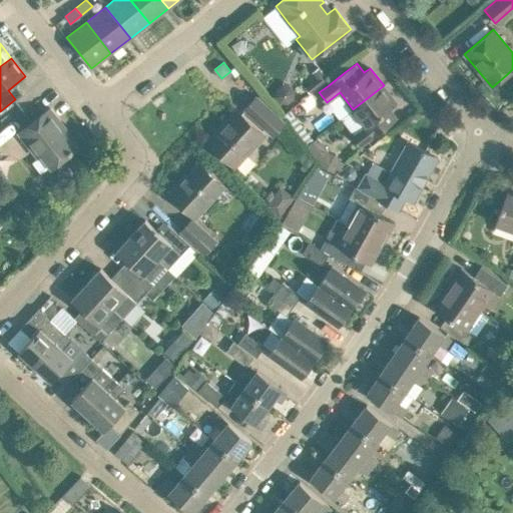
[(353,109),(341,118),(354,135),(353,136),(361,146),(370,139),(386,126),(398,117),(391,108),(397,103),(384,85),(353,109)]
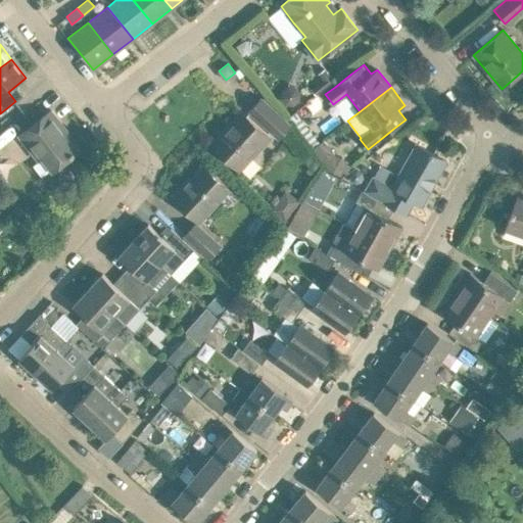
[(278,138),(290,125),(260,98),(249,111),(278,138)]
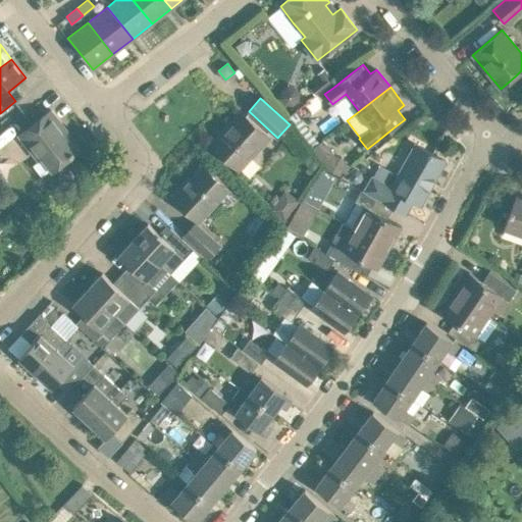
[(13,127),(31,118),(25,107),(8,116),(13,127)]
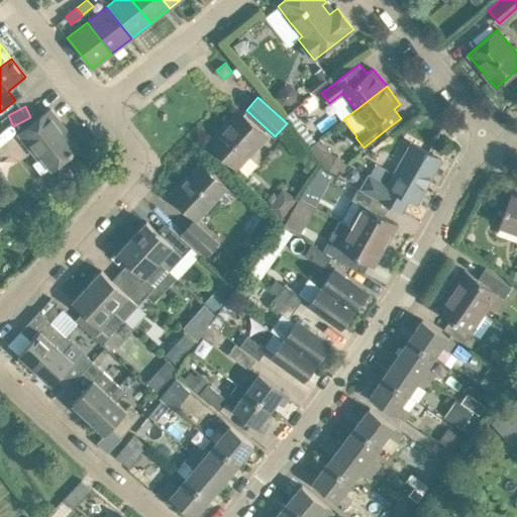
[(52,170),(77,149),(58,124),(61,122),(50,109),(18,133),(37,159),(41,156),(52,170)]
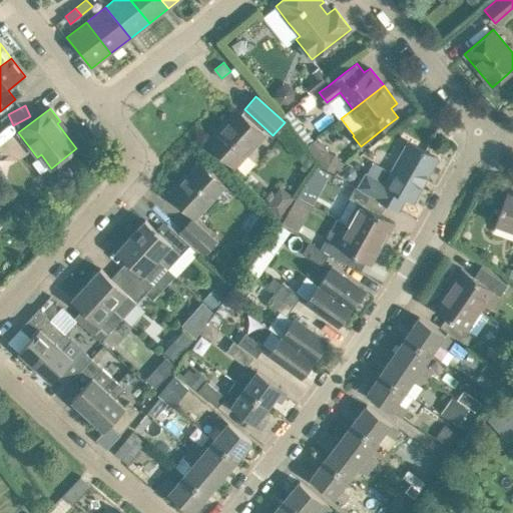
[(308,145),(314,139),(291,110),(284,115),(308,145)]
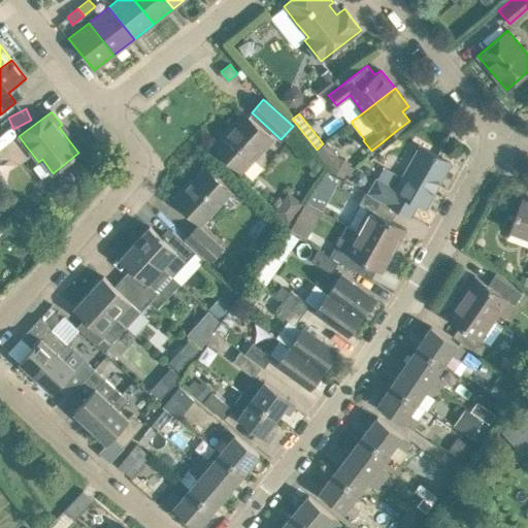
[(272,139),(263,131),(248,117),(234,131),(230,127),(213,145),(228,159),(242,172),(272,139)]
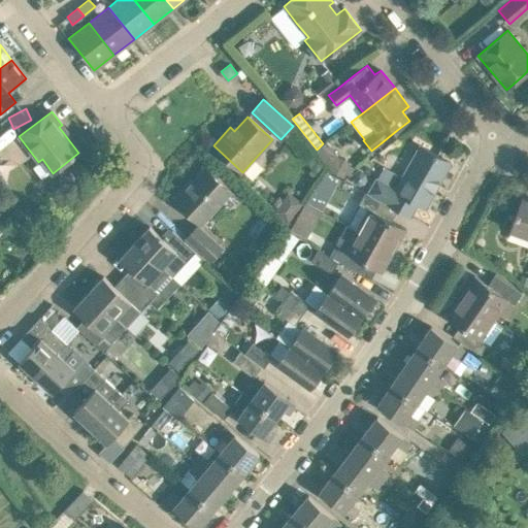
[(378,179),(370,193),(392,205),(410,216),(418,203),(425,207),(451,163),(420,145),(410,164),(395,189),(378,179)]
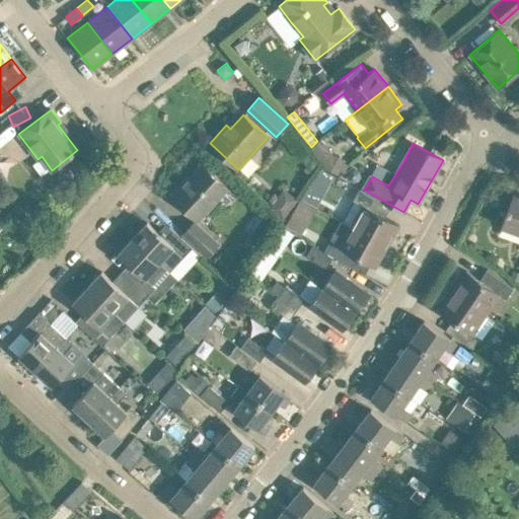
[(394,146),(384,159),(393,166),(403,152),(394,146)]
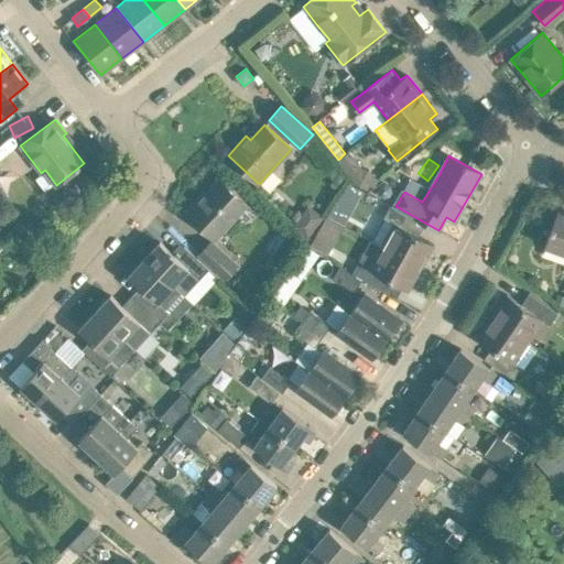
[(373,187),(378,180),(372,176),(375,174),(359,165),(350,182),(366,191),(369,185),(373,187)]
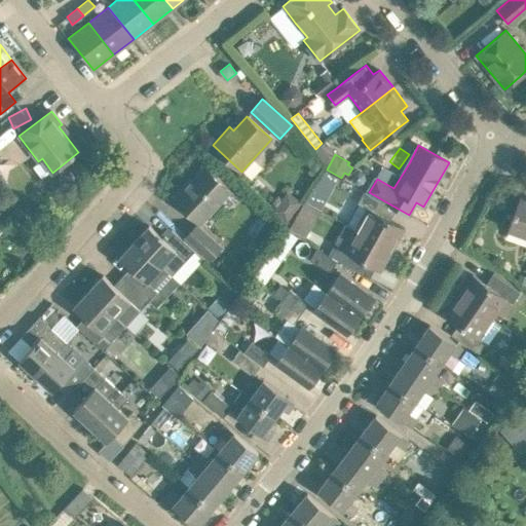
[(230,191),(219,181),(204,166),(185,188),(183,186),(173,196),(200,223),(230,191)]
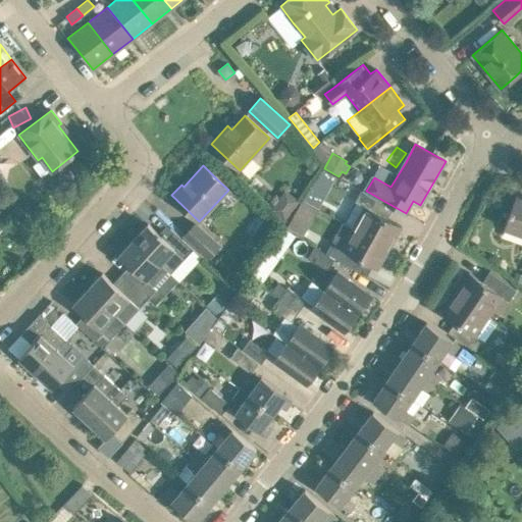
[(355,184),(360,181),(363,176),(362,172),(357,169),(352,171),(349,175),(350,180),(355,184)]
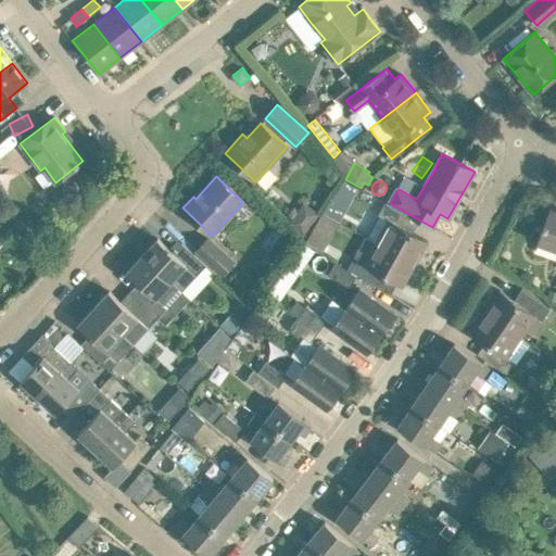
[(414,265),(427,241),(405,228),(411,217),(384,203),(366,236),(376,242),(375,243),(414,265)]
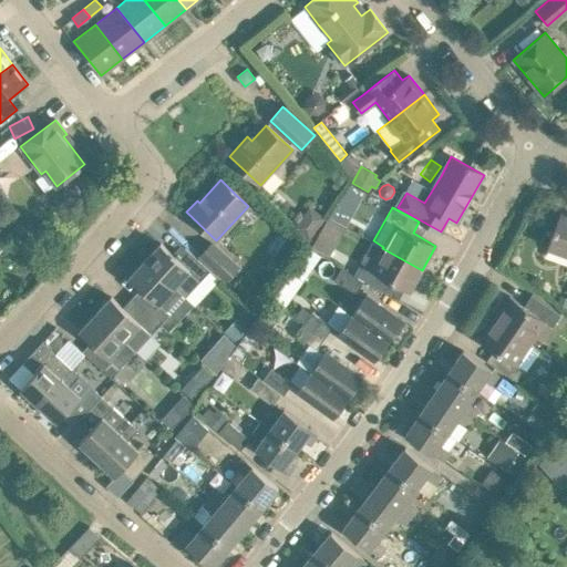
[(566,214),(560,212),(547,247),(566,254),(566,214)]
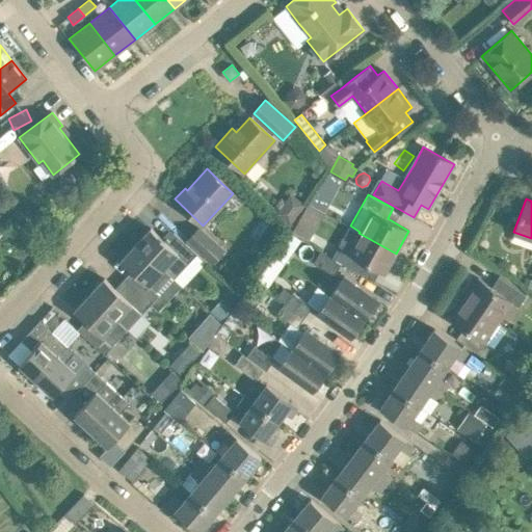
[(304,236),(313,222),(300,215),(292,229),(304,236)]
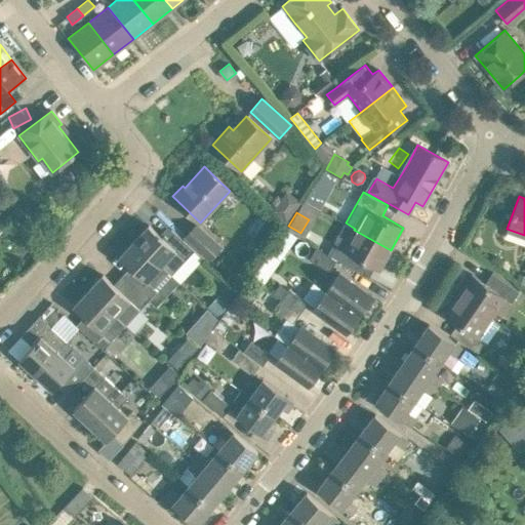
[(163,238),(149,225),(134,240),(161,266),(171,275),(186,259),(178,253),(188,244),(171,229),(163,238)]
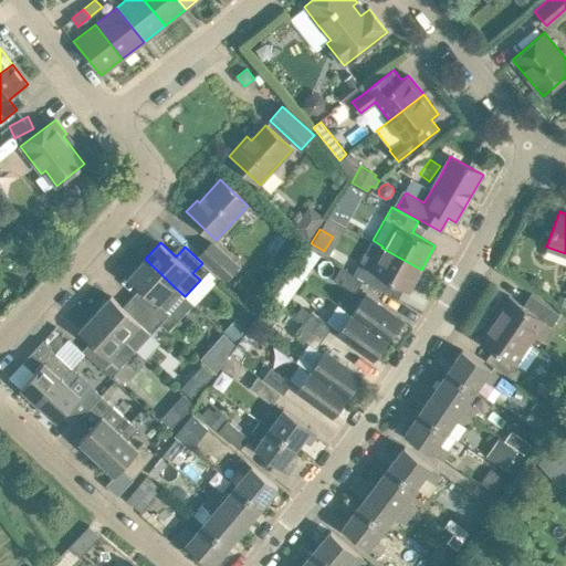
[(226,279),(238,266),(212,242),(200,255),(226,279)]
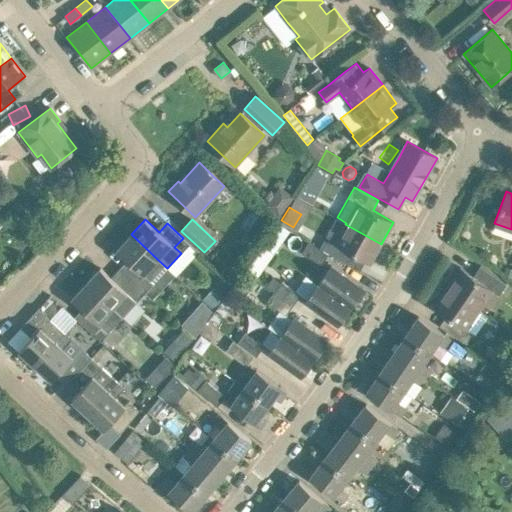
[(370,264),(381,244),(345,224),(334,244),(328,240),(322,250),(328,253),(344,262),(349,252),(370,264)]
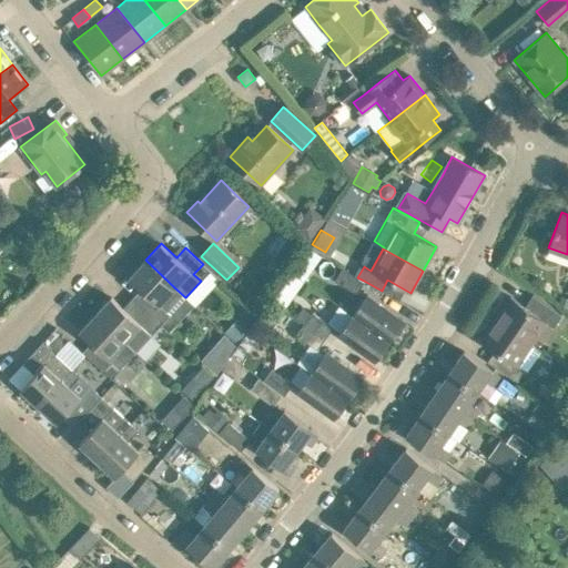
[(161,324),(171,314),(185,297),(174,287),(145,260),(129,277),(145,292),(137,302),(161,324)]
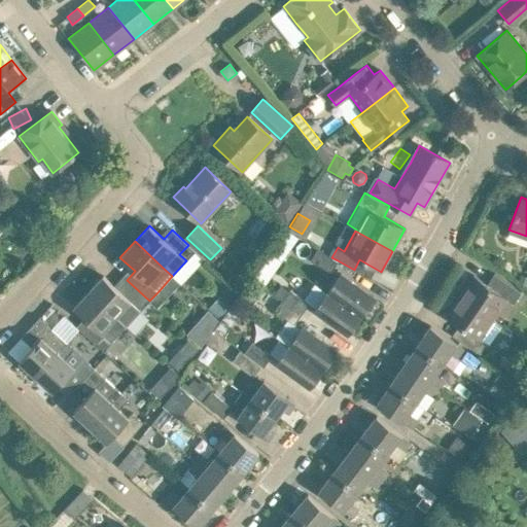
[(186,260),(195,251),(188,245),(179,254),(186,260)]
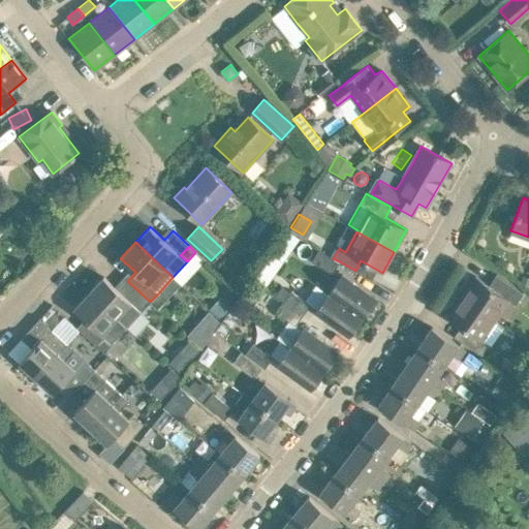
[(339,261),(333,258),(317,249),(311,261),(332,273),(339,261)]
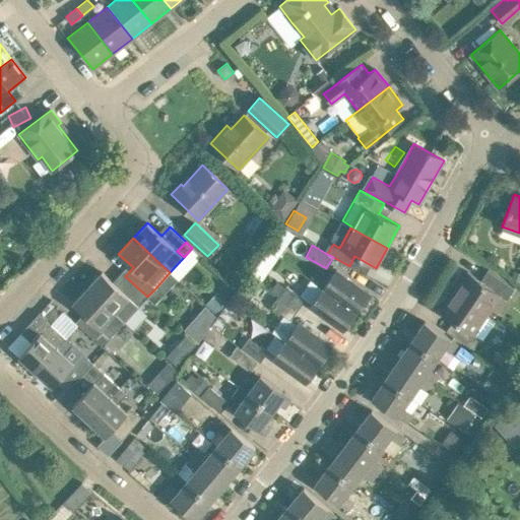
[(301,267),(291,282),(312,295),(321,279),(301,267)]
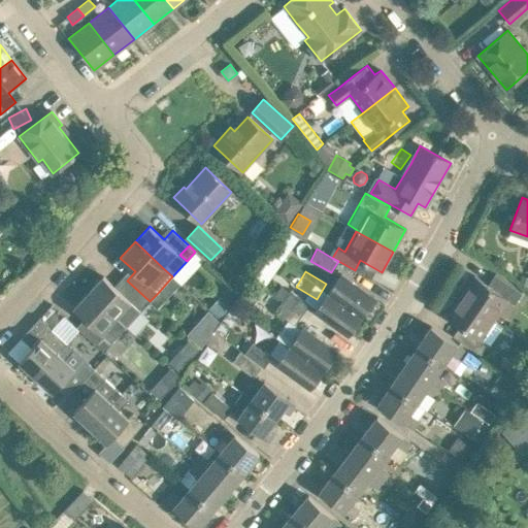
[(361,317),(374,298),(341,274),(328,293),(361,317)]
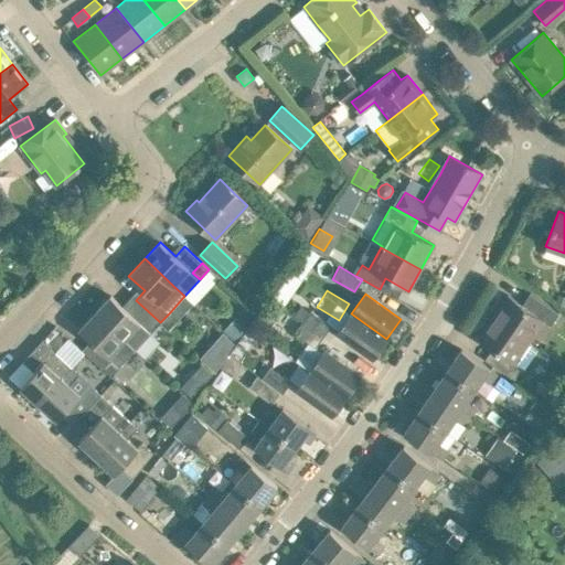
[(557,313),(536,299),(530,294),(522,305),(508,295),(492,318),(537,349),(539,347),(530,341),(543,320),(550,324),(557,313)]
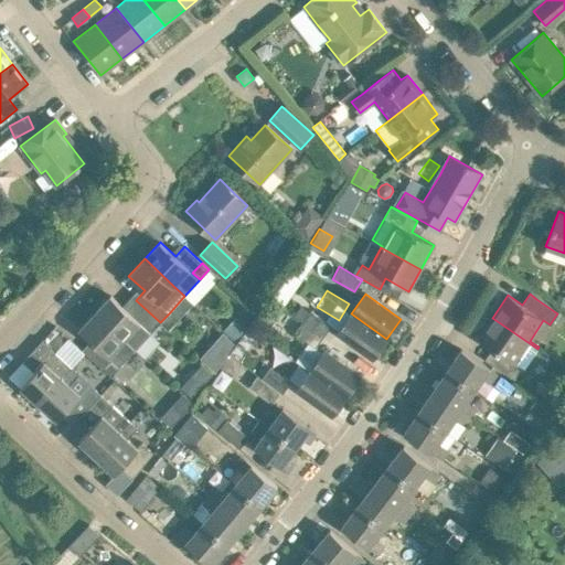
[(563,309),(564,305),(564,298),(557,294),(553,304),(563,309)]
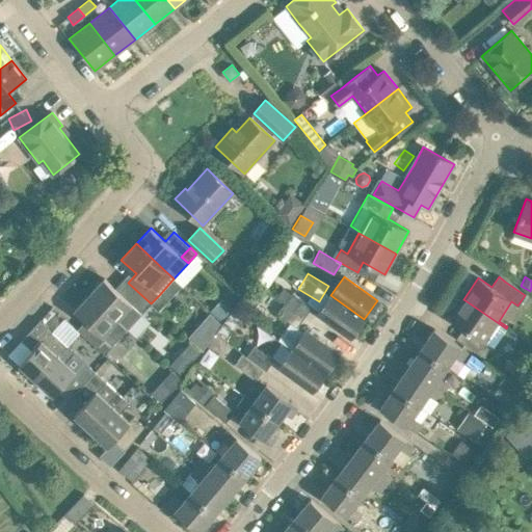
[(118,292),(104,278),(89,294),(117,319),(116,320),(127,329),(141,314),(151,303),(128,283),(118,292)]
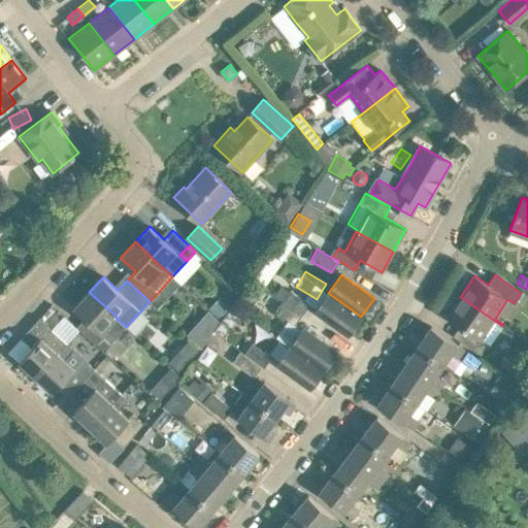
[(290,290),(283,300),(302,315),(309,303),(290,290)]
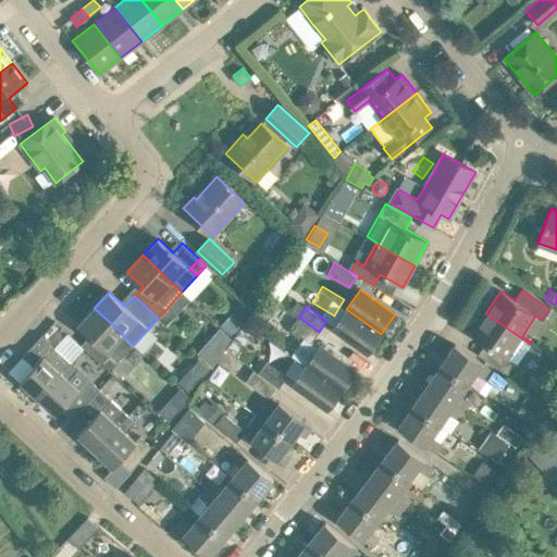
[(119,360),(133,345),(122,335),(123,334),(94,308),(78,324),(94,339),(107,351),(108,350),(111,354),(119,360)]
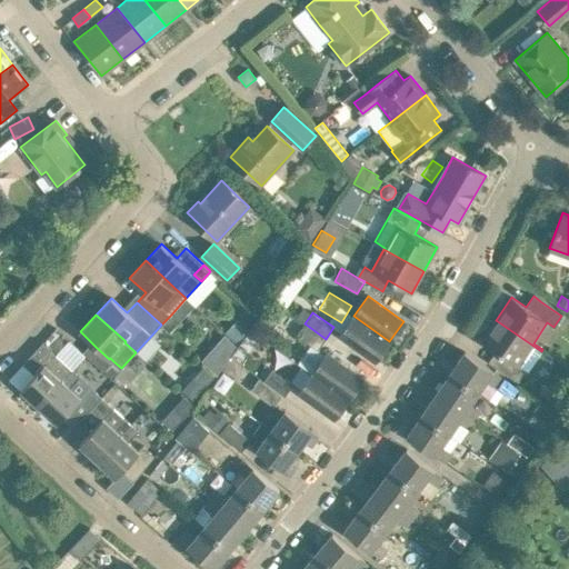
[(375,362),(389,341),(353,316),(339,336),(375,362)]
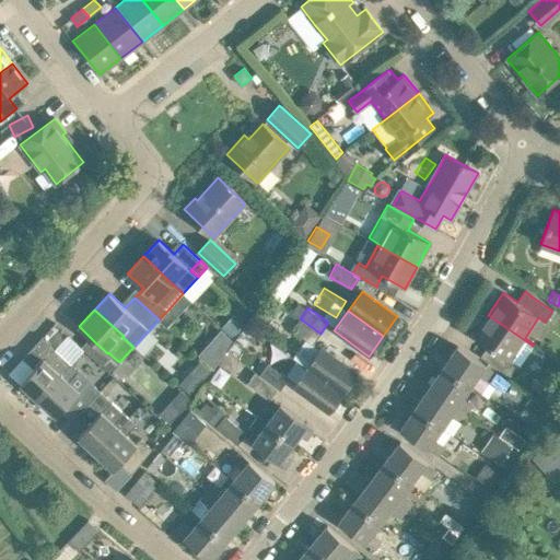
[(520,366),(533,346),(488,315),(474,336),(494,351),(488,361),(505,374),(509,375),(516,364),(520,366)]
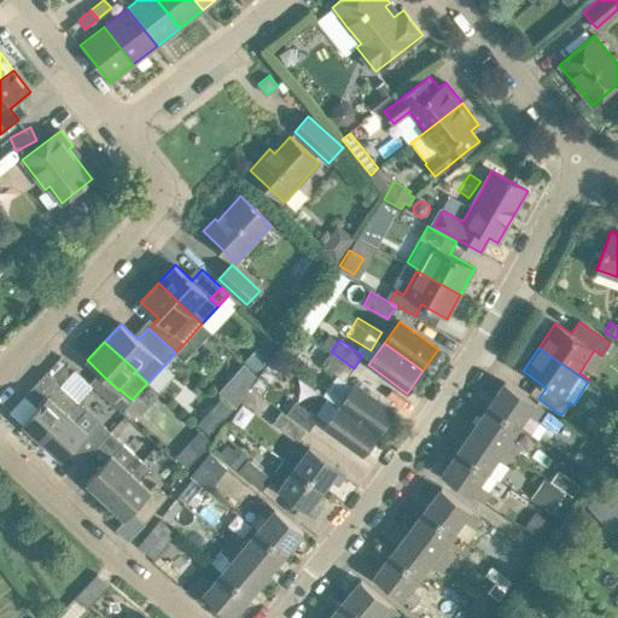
[(331,351),(321,365),(345,380),(354,368),(331,351)]
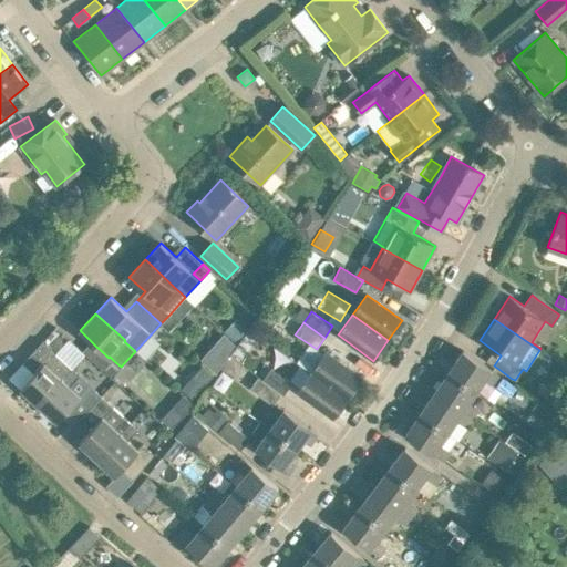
[(236,341),(245,332),(235,323),(227,333),(236,341)]
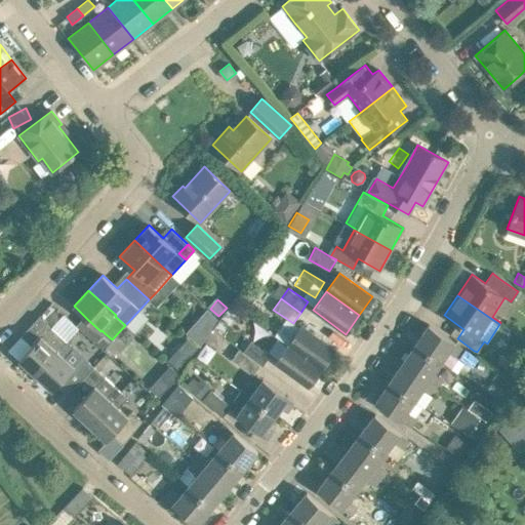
[(36,374),(67,341),(39,316),(33,323),(21,336),(31,346),(18,359),(36,374)]
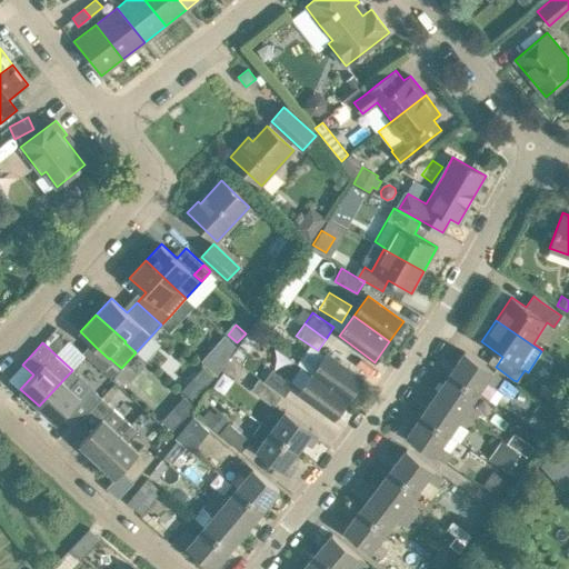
[(60,352),(96,386),(105,376),(69,342),(60,352)]
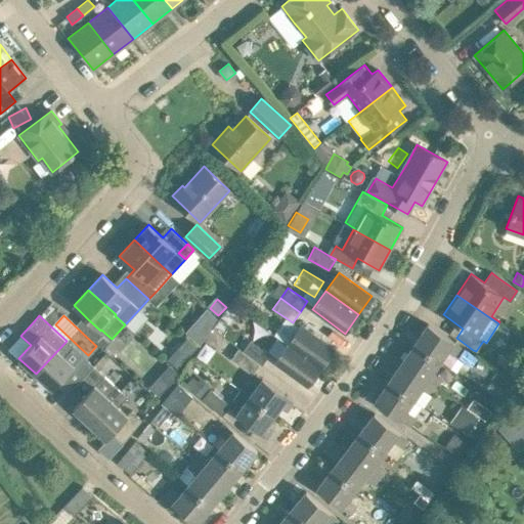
[(193,344),(210,331),(203,322),(186,336),(193,344)]
